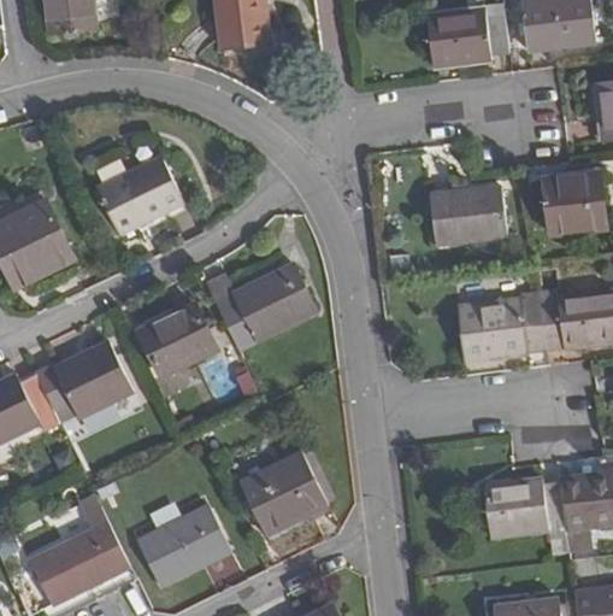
[(92,0),(45,0),(49,37),(95,30),(92,0)]
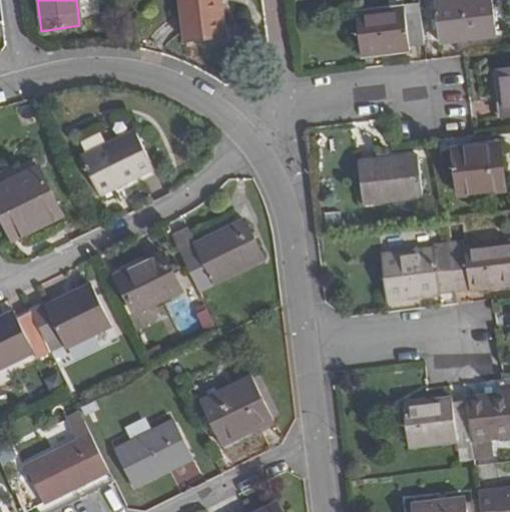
[(179,0),(184,41),(223,37),(219,0),(179,0)]
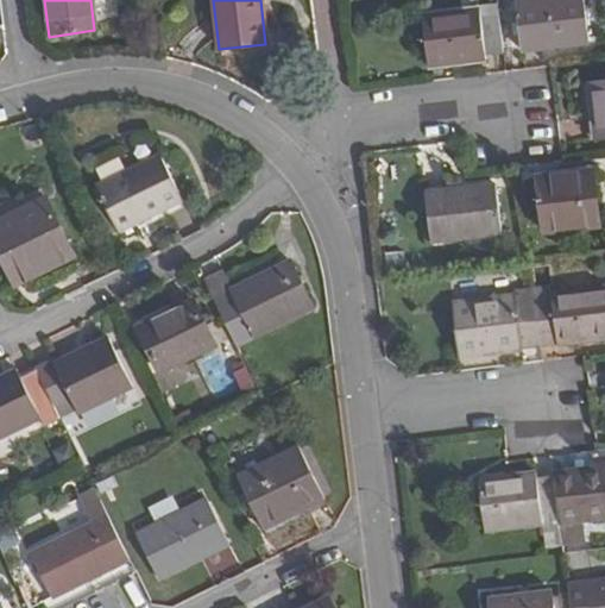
[(587,44),(580,0),(546,0),(514,4),(521,52),(587,44)]
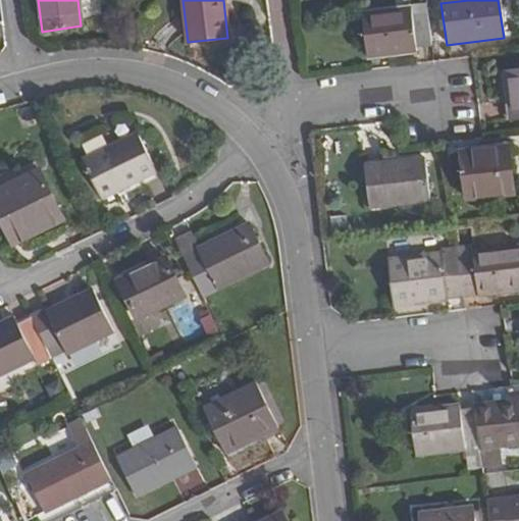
[(415,53),(415,49),(430,47),(426,19),(412,21),(410,9),(360,16),(365,59),(415,53)]
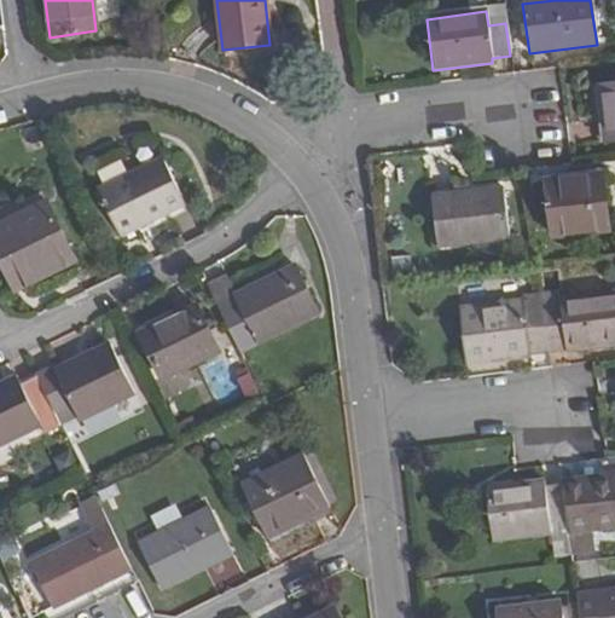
[(157,48),(160,23),(150,23),(149,48),(157,48)]
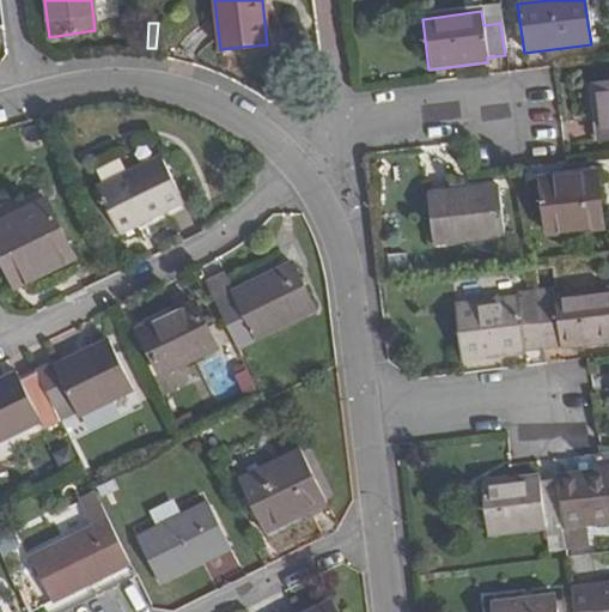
[(608,82),(591,84),(597,141),(608,139),(608,82)]
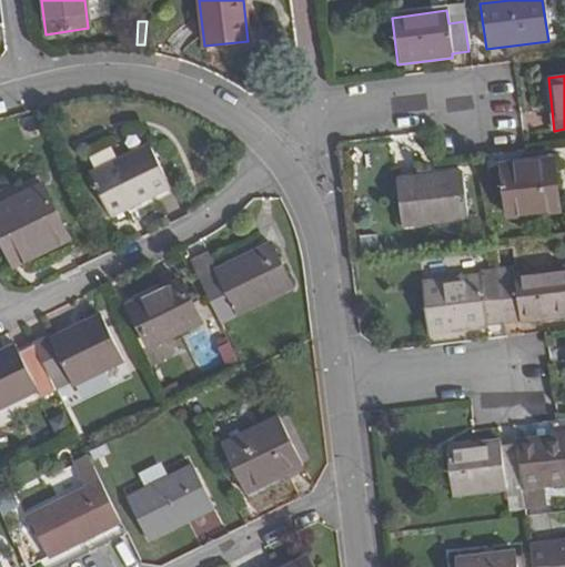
[(169,189),(149,147),(89,175),(90,176),(110,218),(169,189)]
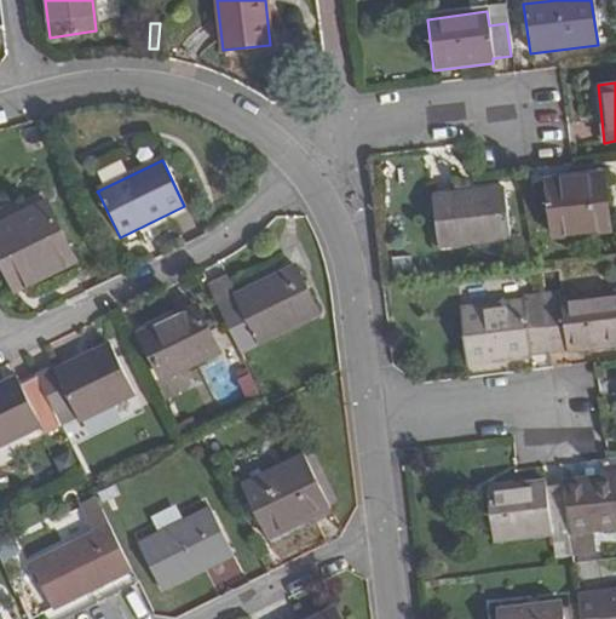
[(610,229),(604,176),(543,183),(551,236),(610,229)]
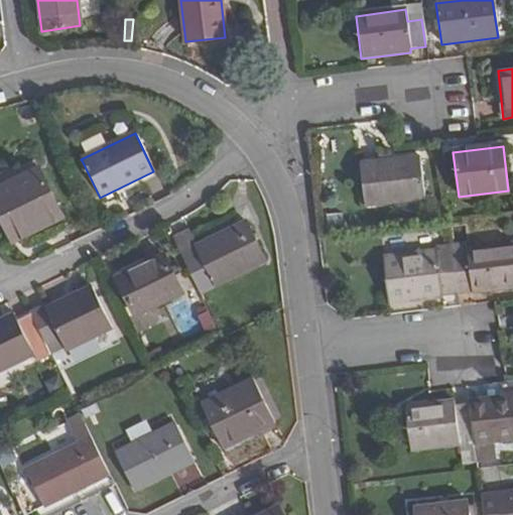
[(364,206),(422,200),(418,158),(359,166),(364,206)]
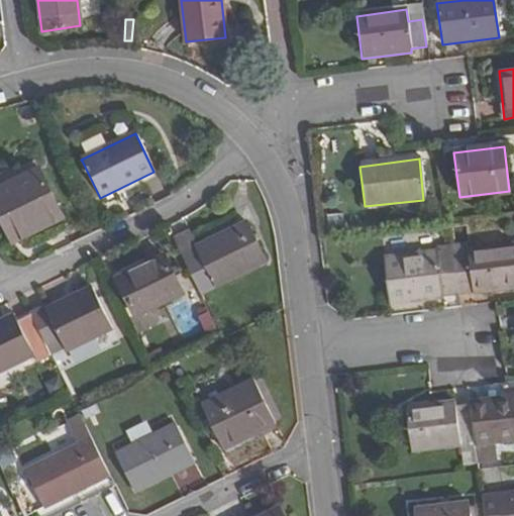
[(100,198),(82,161),(70,167),(88,203),(100,198)]
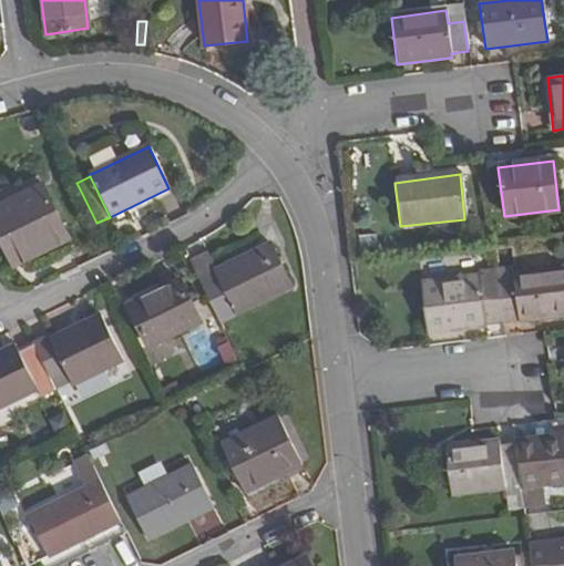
[(11,188),(9,186),(0,191),(0,207),(41,186),(37,177),(11,188)]
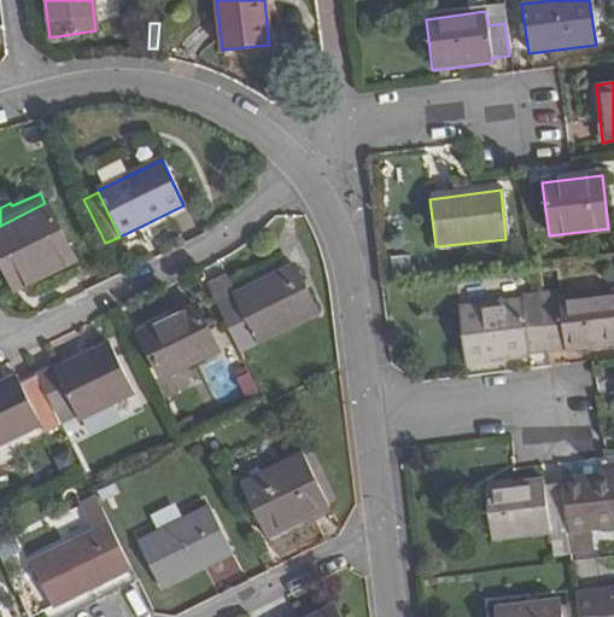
[(0,260),(15,291),(74,262),(45,203),(0,226),(0,260)]
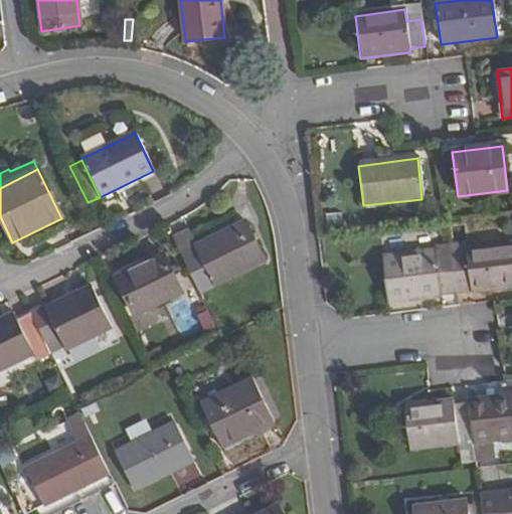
[(263,262),(243,222),(195,245),(196,246),(179,255),(198,295),(213,288),(212,286),(263,262)]
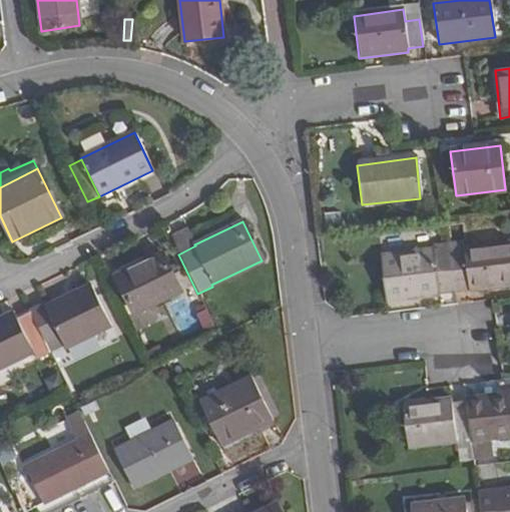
[(194,244),(186,228),(170,237),(173,243),(178,254),(195,245),(194,244)]
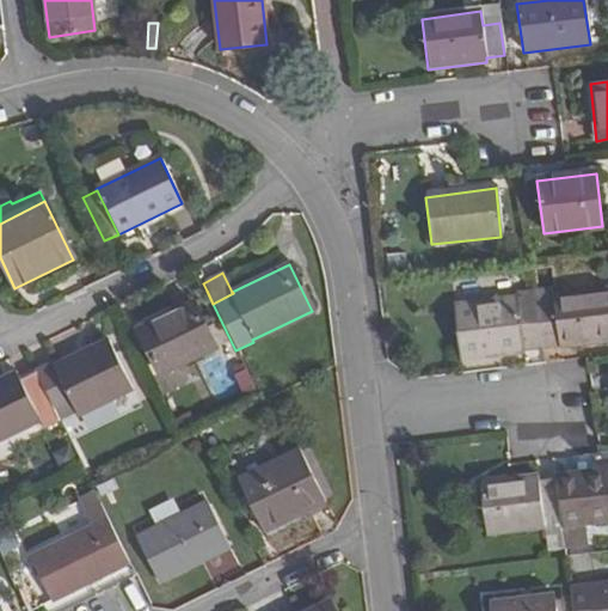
[(551,288),(533,289),(541,350),(558,348),(607,341),(607,288),(553,295),(551,288)]
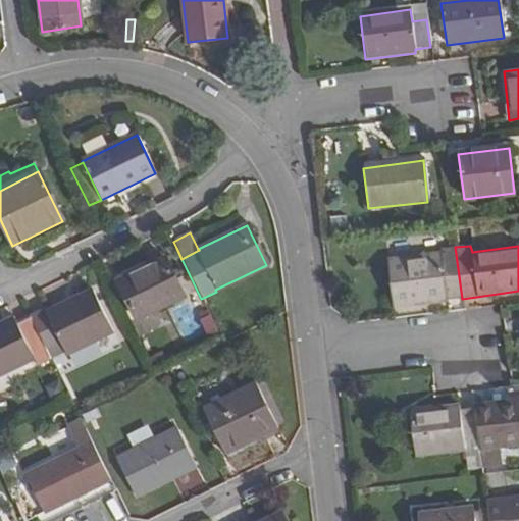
[(448,299),(448,301),(462,299),(455,247),(439,249),(440,256),(387,262),(393,306),(448,299)]
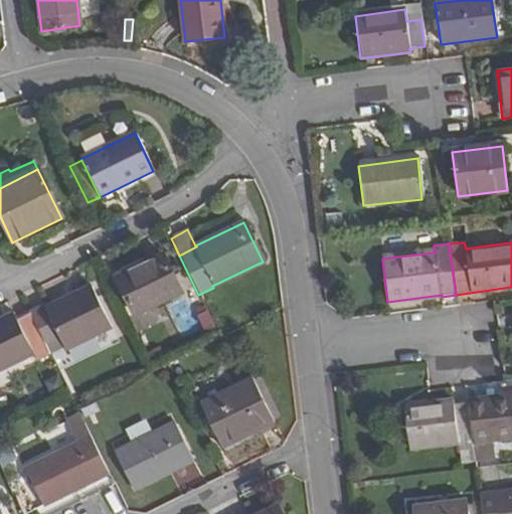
[(180,294),(161,257),(116,278),(135,317),(180,294)]
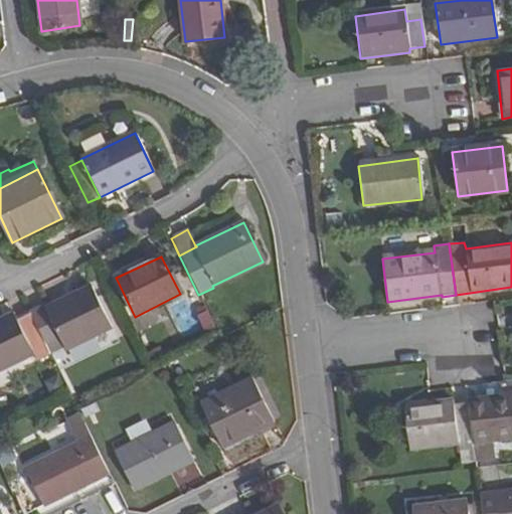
[(43,306),(30,313),(46,346),(50,354),(51,357),(64,351),(111,329),(90,287),(44,308),(43,306)]
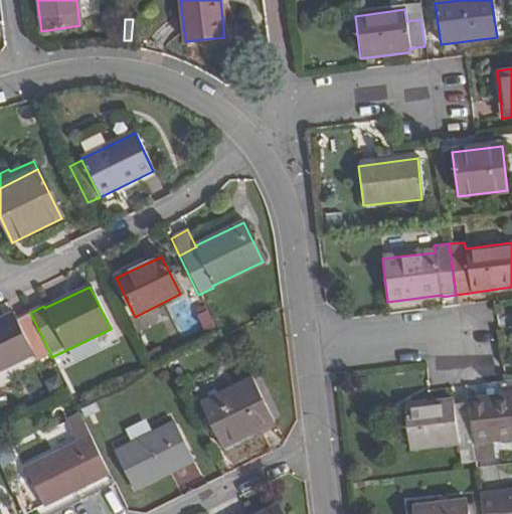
[(182,298),(164,306),(176,333),(194,325),(182,298)]
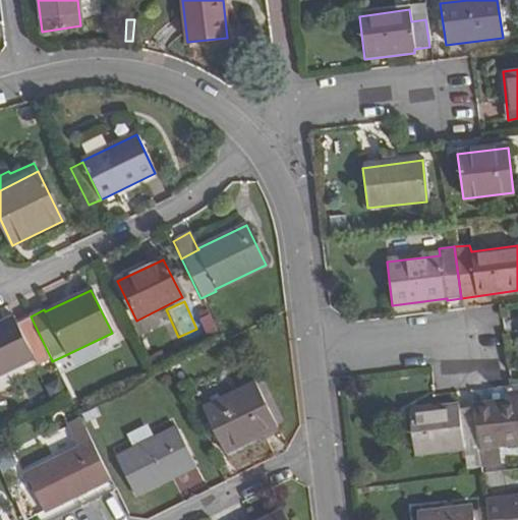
[(13,316),(0,323),(0,376),(34,360),(37,365),(51,358),(47,350),(31,316),(16,323),(13,316)]
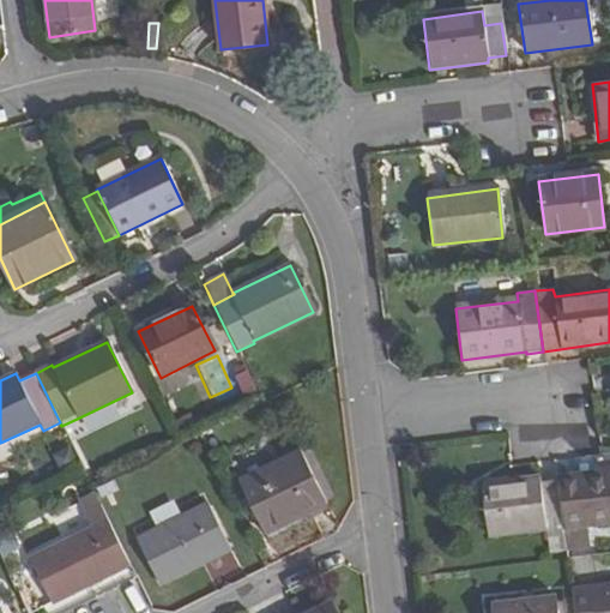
[(325,505),(300,451),(239,482),(264,535),(325,505)]
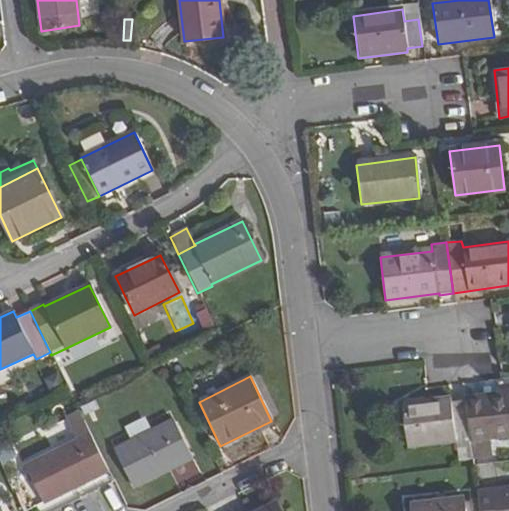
[(508,392),(465,397),(465,401),(469,434),(470,442),(489,439),(508,436),(508,392)]
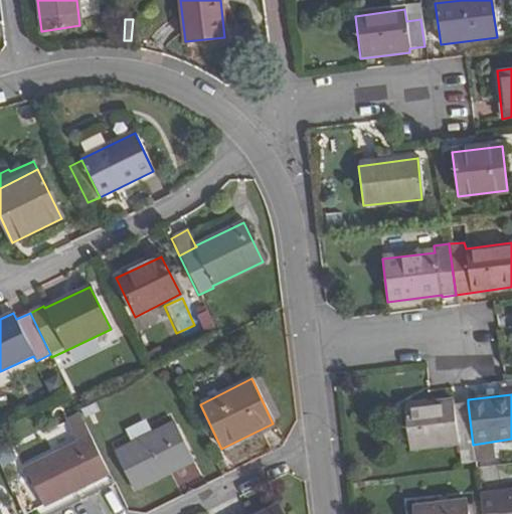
[(452,402),(405,408),(406,426),(408,442),(409,450),(458,444),(461,464),(475,463),(473,445),(472,437),(468,403),(453,405),(452,402)]
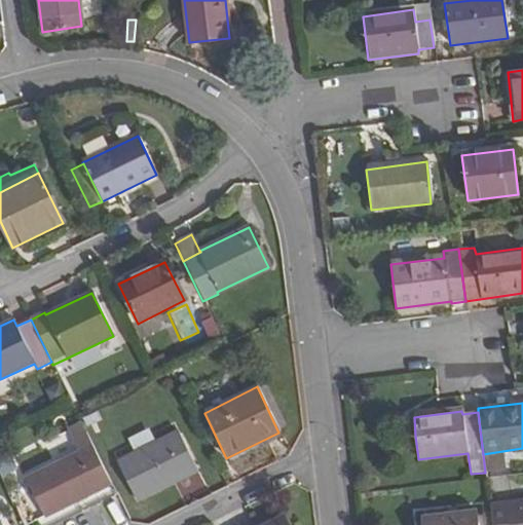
[(96,415),(81,422),(84,428),(100,421),(96,415)]
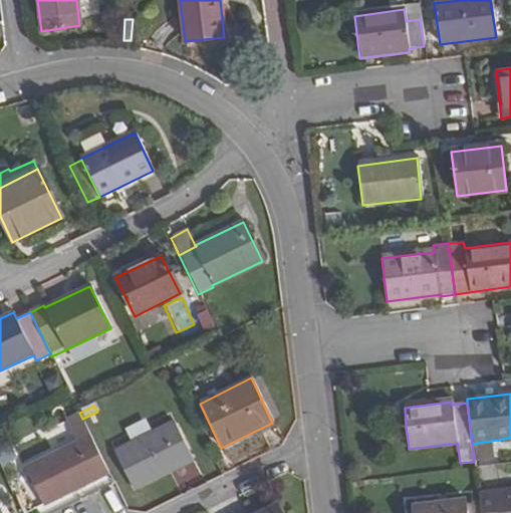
[(192,461),(174,423),(113,452),(133,490),(192,461)]
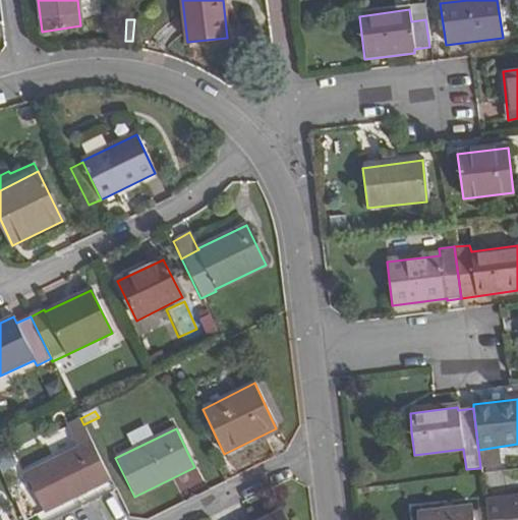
[(25,475),(44,512),(110,480),(85,429),(71,437),(76,449),(25,475)]
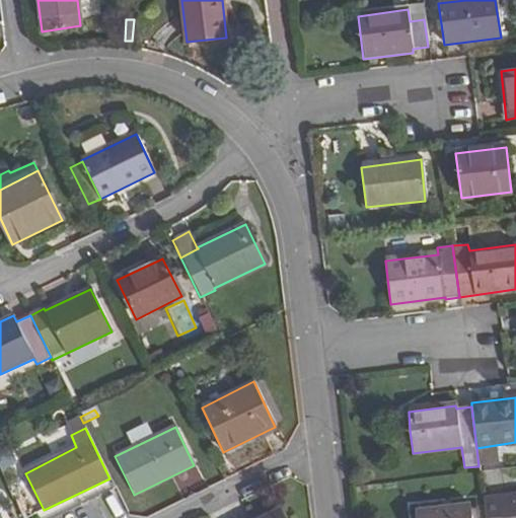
[(62,428),(42,438),(49,453),(70,443),(62,428)]
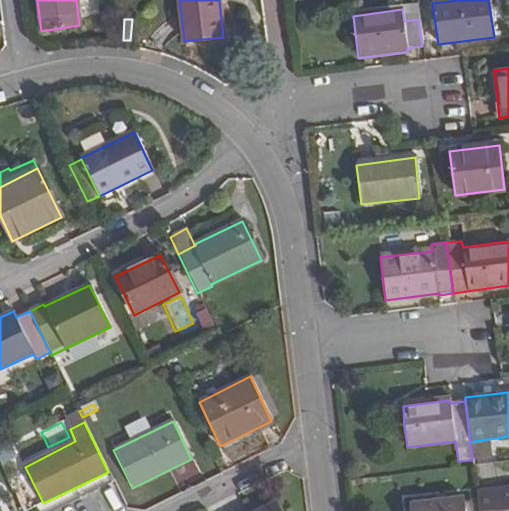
[(404,424),(395,426),(397,441),(406,439),(404,424)]
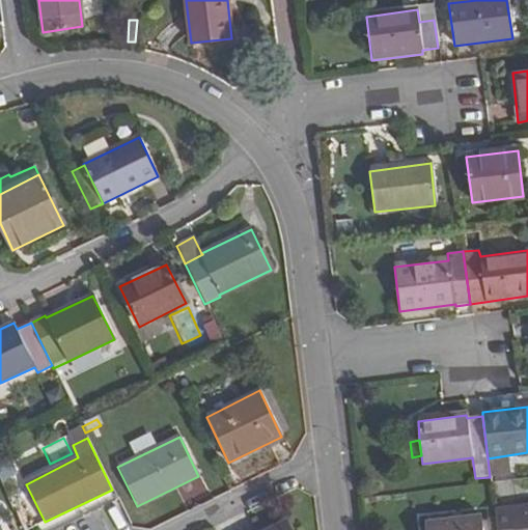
[(507,455),(488,458),(490,477),(509,475),(507,455)]
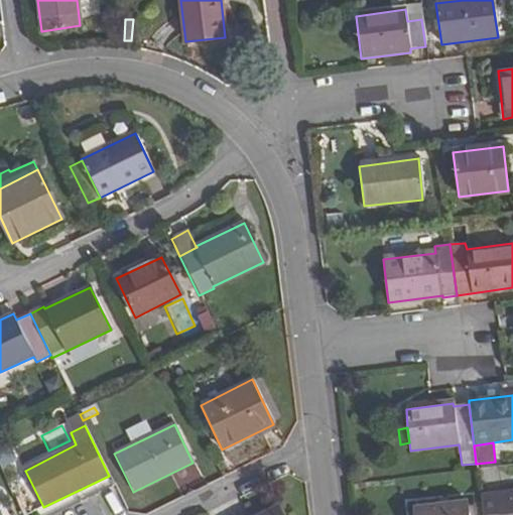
[(12,460),(0,465),(0,472),(3,478),(17,470),(12,460)]
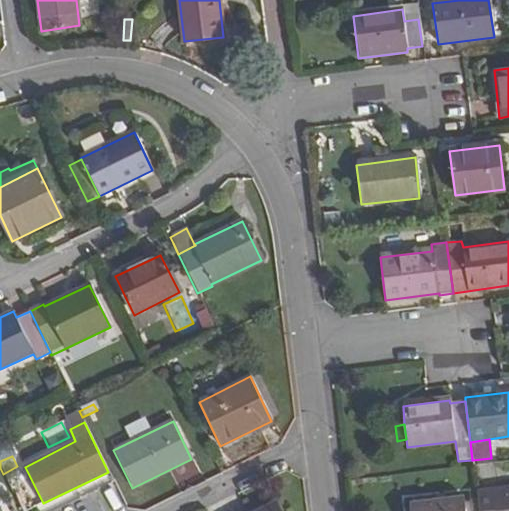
[(491,489),(475,490),(477,510),(508,510),(508,488),(492,490),(491,489)]
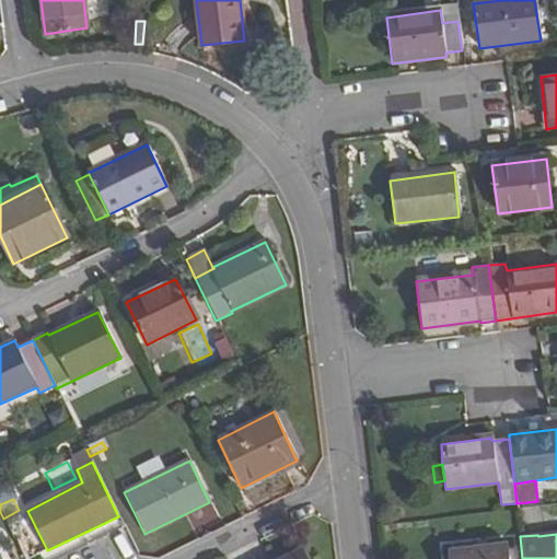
[(506,558),(505,546),(451,552),(452,558),(506,558)]
